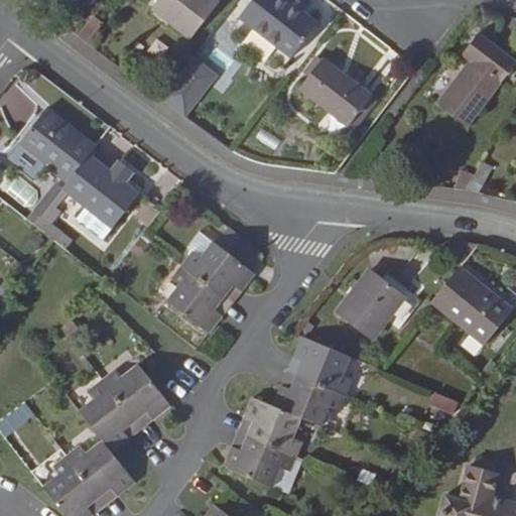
[(217,0),(158,0),(152,8),(190,37),(220,2),(217,0)]
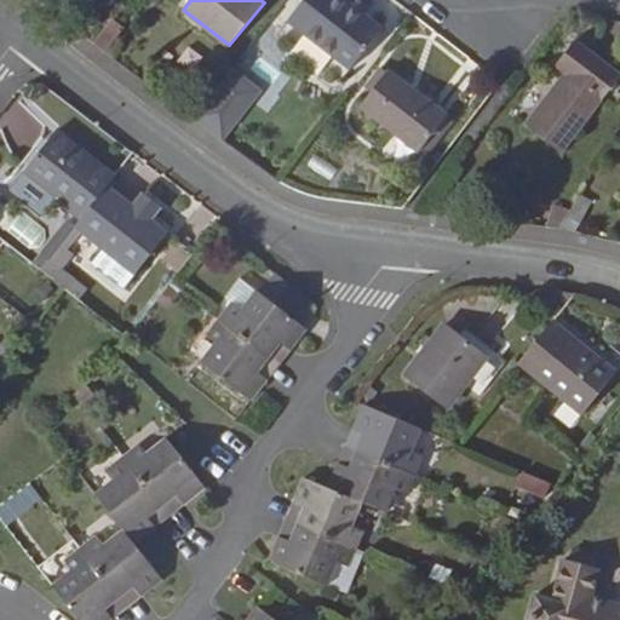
[(351,0),(303,0),(288,21),(351,69),(384,26),(351,0)]
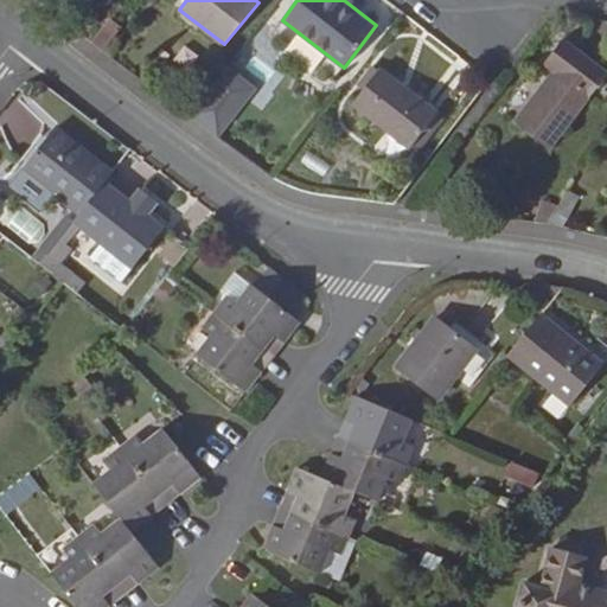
[(104,50),(116,33),(107,26),(94,42),(104,50)]
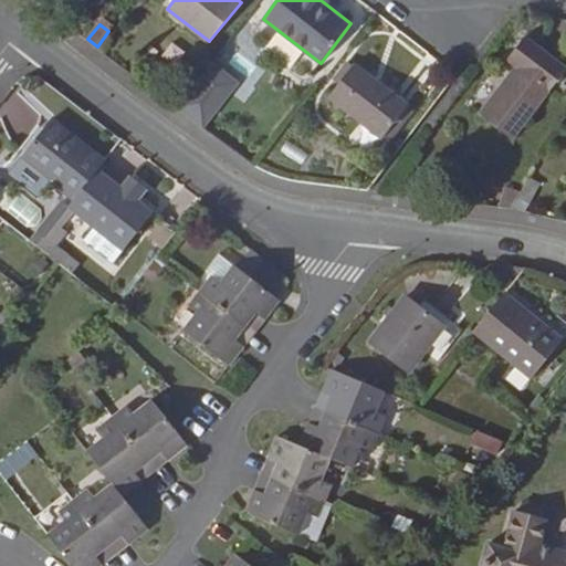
[(519,67),(480,116),(514,140),(565,70),(565,65),(526,34),(507,59),(519,67)]
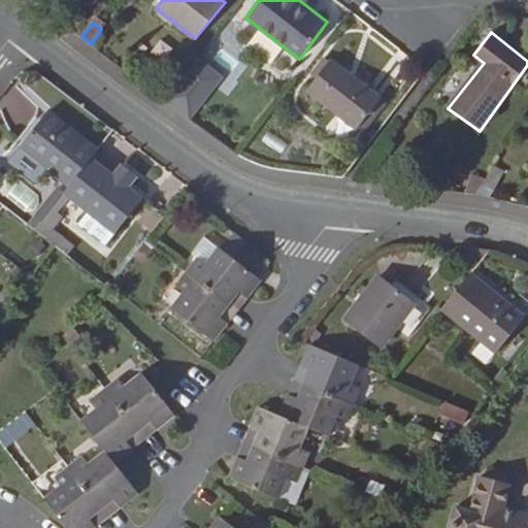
[(332,58),(307,90),(357,129),(359,126),(364,130),(387,102),(381,98),(383,96),(332,58)]
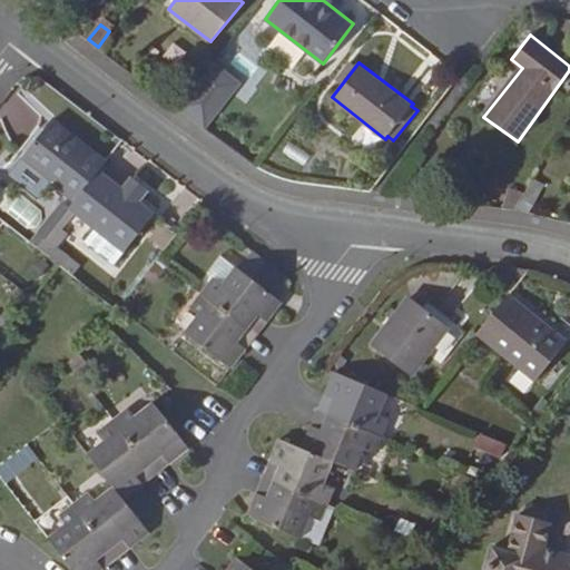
[(213,120),(187,99),(179,108),(207,128),(213,120)]
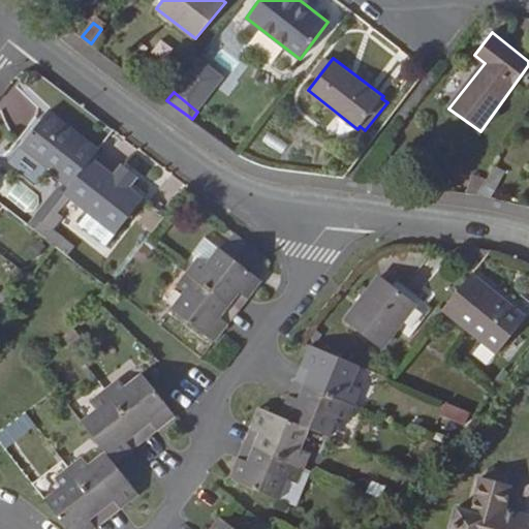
[(89,216),(114,235),(143,198),(91,157),(98,149),(47,109),(18,146),(68,186),(62,194),(68,199),(89,216)]
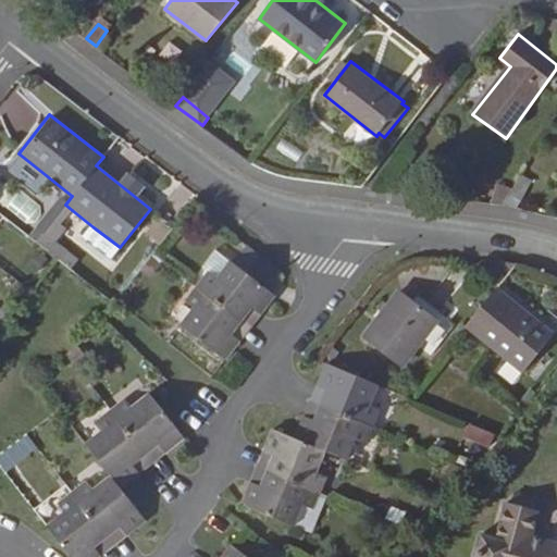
[(533,181),(521,174),(512,189),(509,195),(521,200),(533,181)]
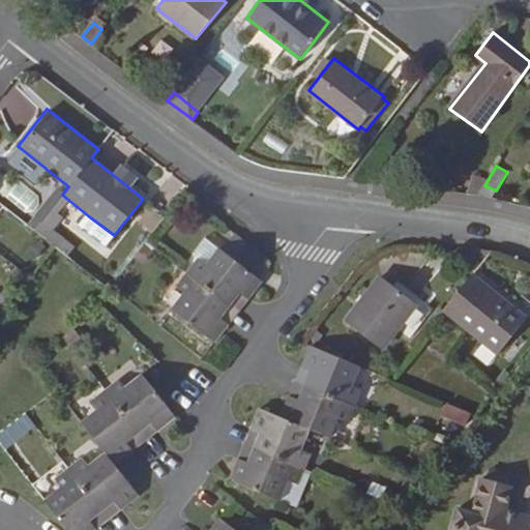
[(472,174),(466,194),(479,196),(484,185),(488,180),(472,174)]
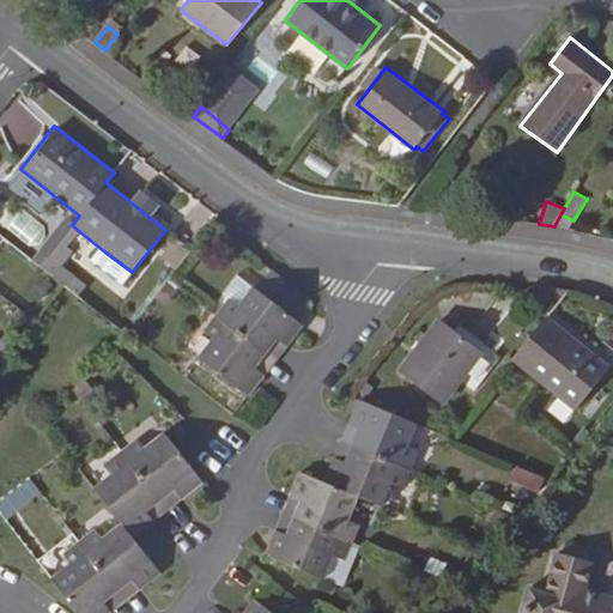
[(79,231),(72,225),(37,269),(47,277),(68,248),(66,246),(79,231)]
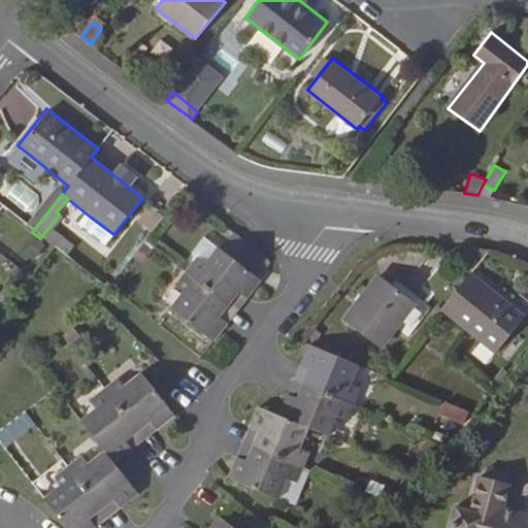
[(104,249),(113,234),(89,216),(78,229),(104,249)]
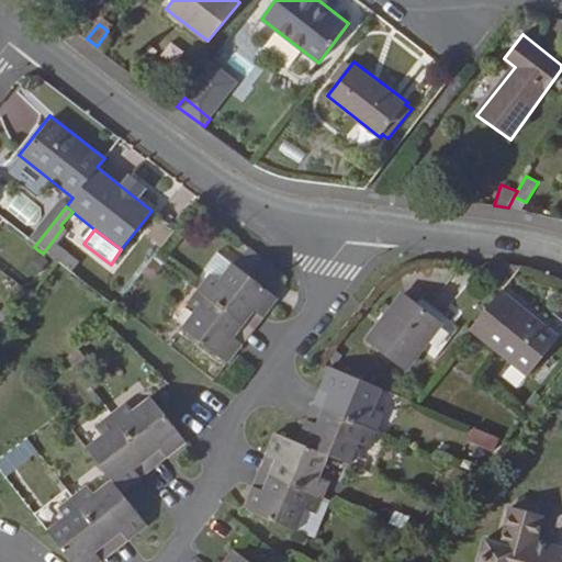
[(220,282),(233,265),(215,253),(203,272),(209,276),(220,282)]
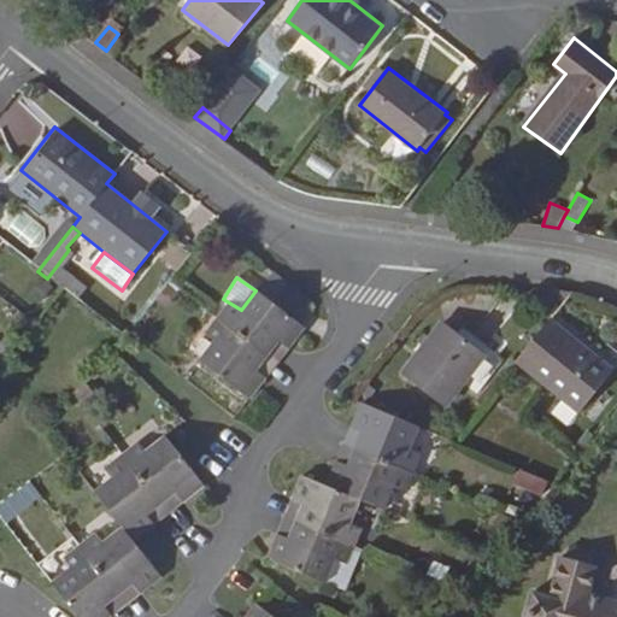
[(199,363),(250,401),(266,381),(254,372),(278,342),(289,351),(305,330),(295,323),(311,303),(286,283),(271,303),(256,291),(241,310),(229,303),(203,338),(212,345),(199,363)]
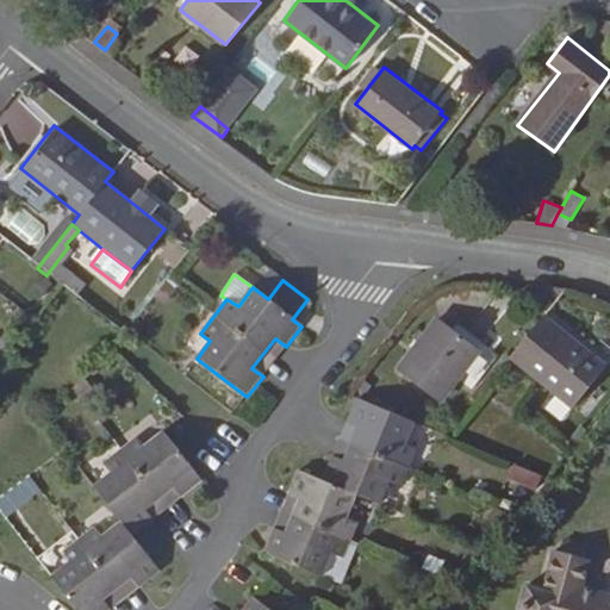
[(555,286),(528,282),(528,290),(559,294),(564,288),(555,286)]
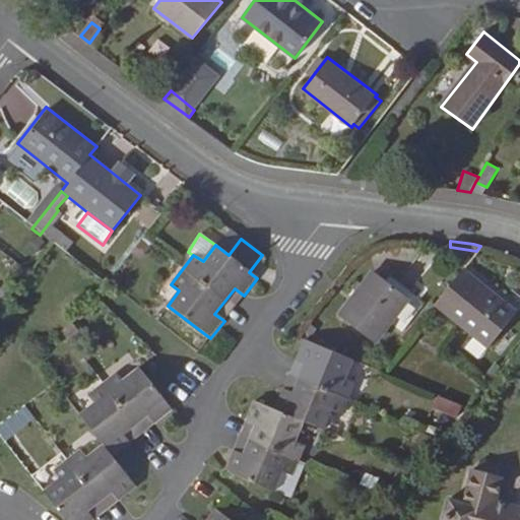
[(518,312),(463,268),(434,306),(489,349),(518,312)]
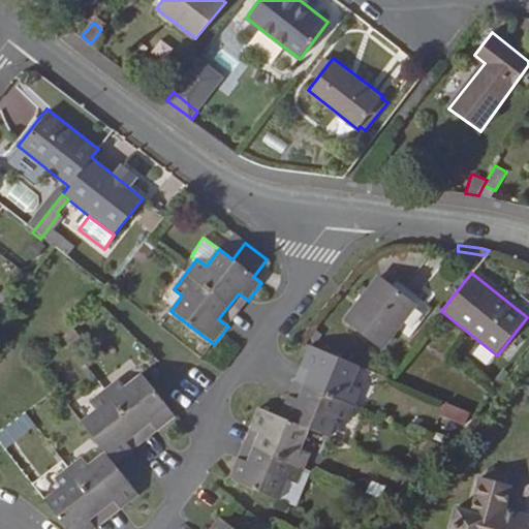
[(416,304),(381,277),(342,322),(379,351),(416,304)]
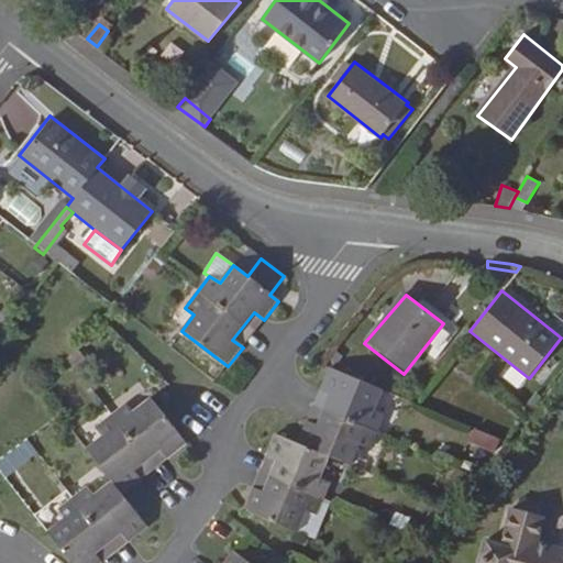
[(264,320),(254,312),(232,340),(243,348),(264,320)]
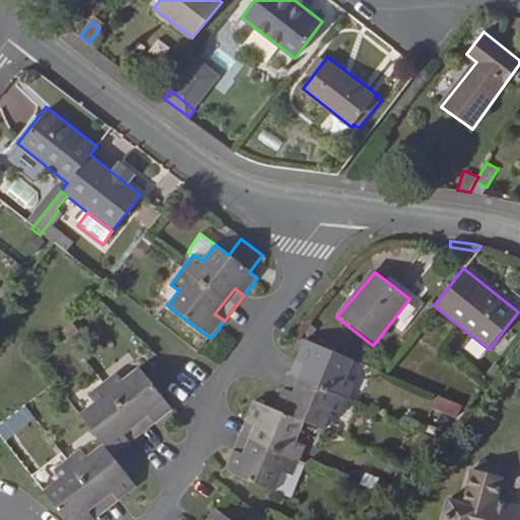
[(304,340),(295,362),(305,366),(299,379),(293,394),(283,390),(274,410),(255,402),(245,424),(256,428),(243,456),(233,452),(224,473),(274,493),(282,473),(291,476),(298,461),(305,446),(297,442),(304,423),(323,431),(332,411),(341,415),(354,385),(344,381),(354,362),(304,340)]
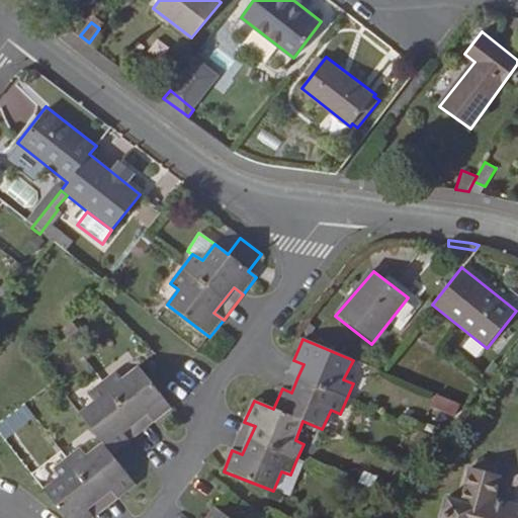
[(115,373),(122,381),(140,368),(130,356),(112,369),(115,373)]
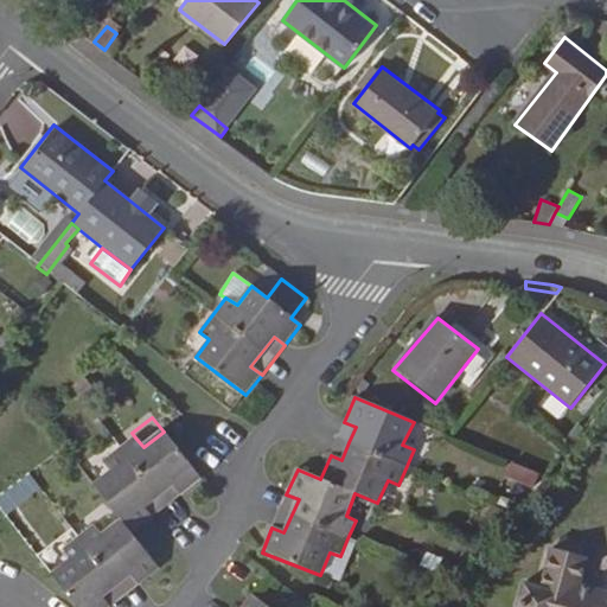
[(356,427),(344,422),(331,455),(342,460),(349,442),(356,427)]
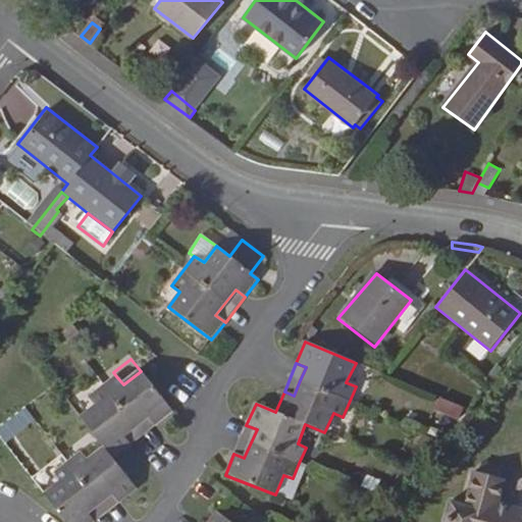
[(60,482),(43,496),(63,521),(93,521),(89,516),(112,496),(119,504),(137,490),(113,460),(131,447),(123,437),(136,428),(149,419),(155,427),(173,414),(141,371),(123,384),(116,376),(90,398),(96,405),(80,418),(103,448),(87,461),(81,454),(54,474),(60,482)]
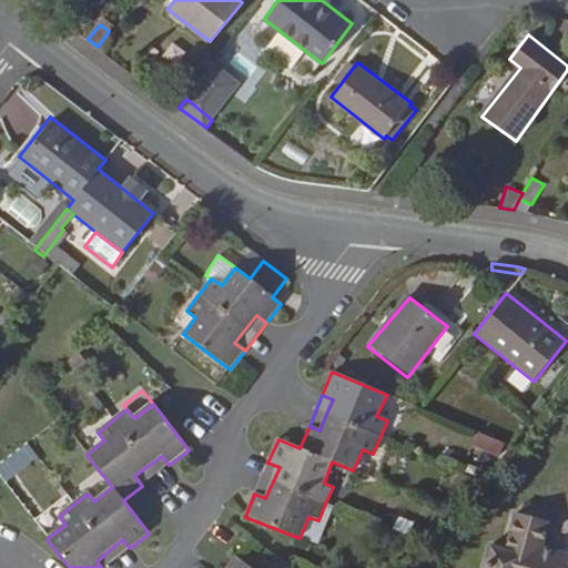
[(169,465),(162,456),(148,466),(154,476),(169,465)]
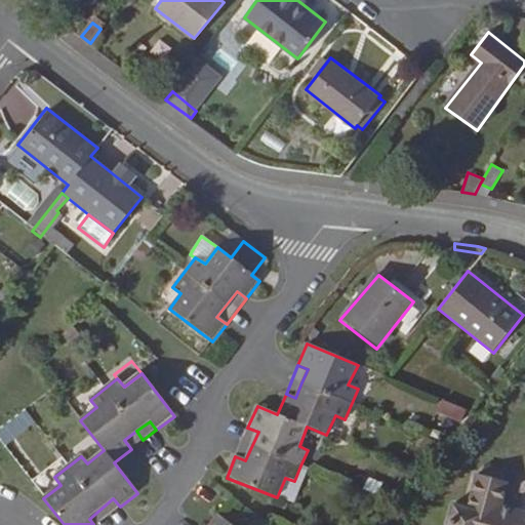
[(245,460),(258,432),(247,428),(235,456),(245,460)]
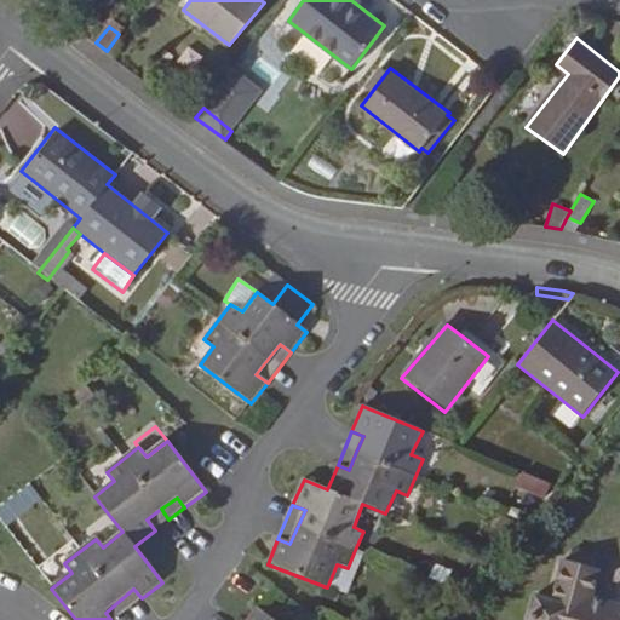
[(161,509),(147,520),(155,530),(168,520),(161,509)]
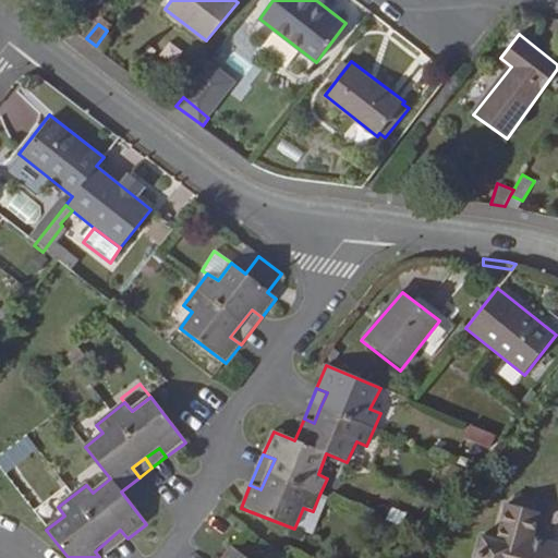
[(312,536),(329,499),(319,495),(313,511),(303,508),(294,529),(312,536)]
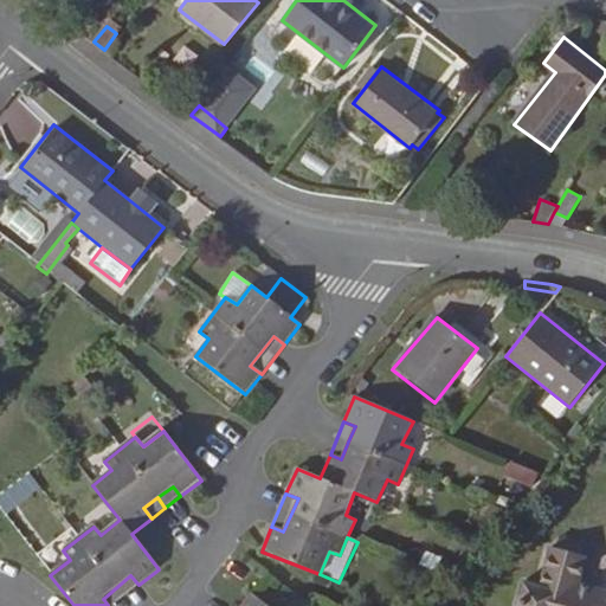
[(605,605),(605,592),(581,585),(586,565),(586,558),(582,556),(561,550),(553,548),(549,553),(542,582),(541,587),(528,584),(524,584),(522,588),(517,605),(605,605)]
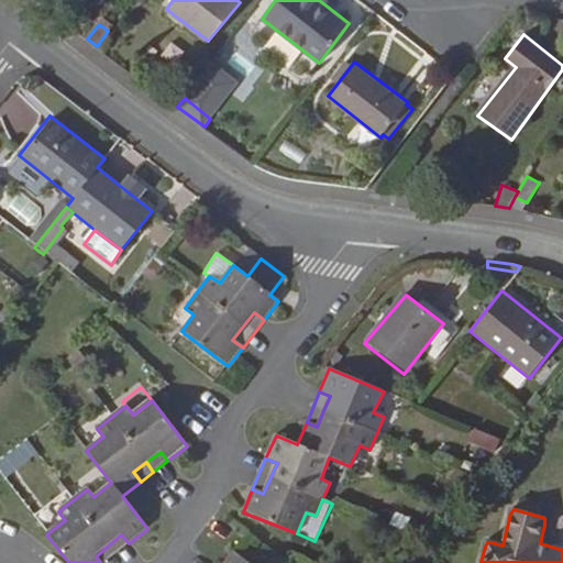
[(250,562),(235,551),(225,562),(250,562)]
